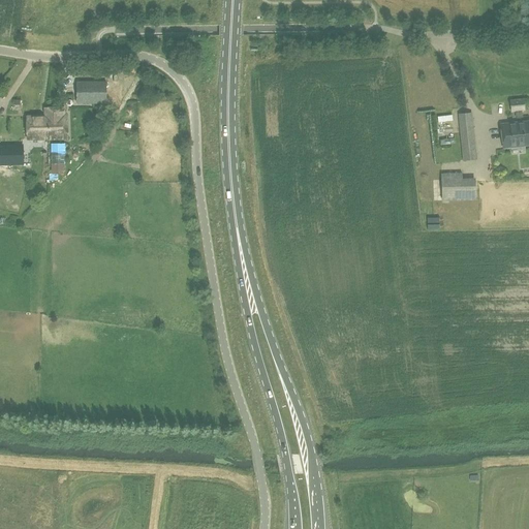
[(114,80),(114,76),(121,76),(121,65),(109,65),(109,80),(114,80)]
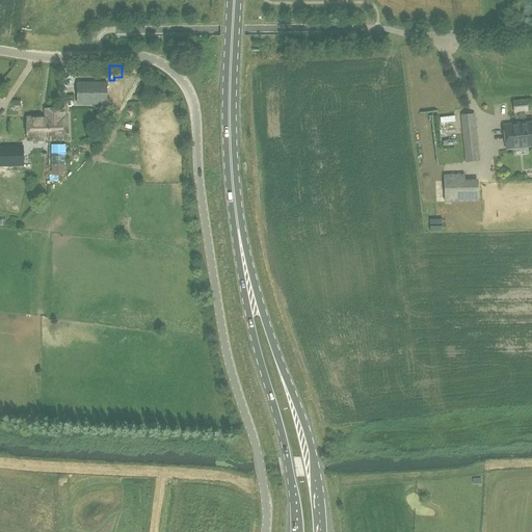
[(106,82),(77,82),(77,104),(106,104),(106,82)]
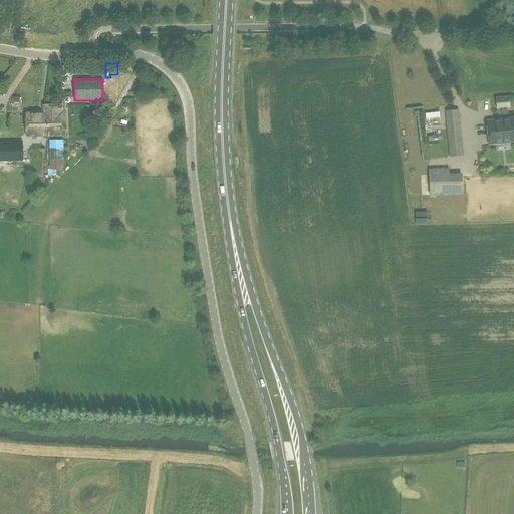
[(504,116),(508,115),(507,107),(510,107),(508,96),(496,97),(497,108),(501,108),(501,112),(503,112),(504,116)]
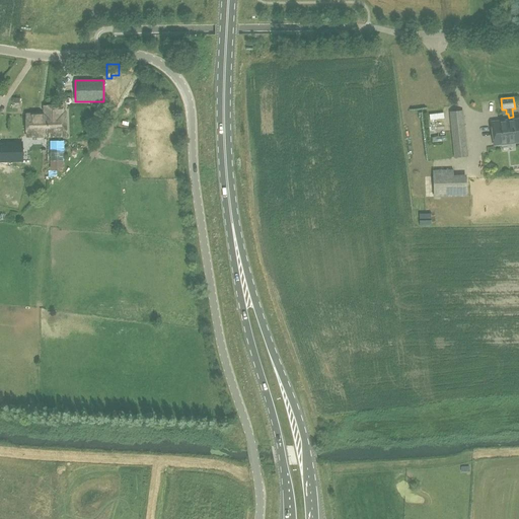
[(44,106),(44,115),(45,118),(47,118),(47,136),(65,136),(65,114),(62,114),(62,106),(44,106)]
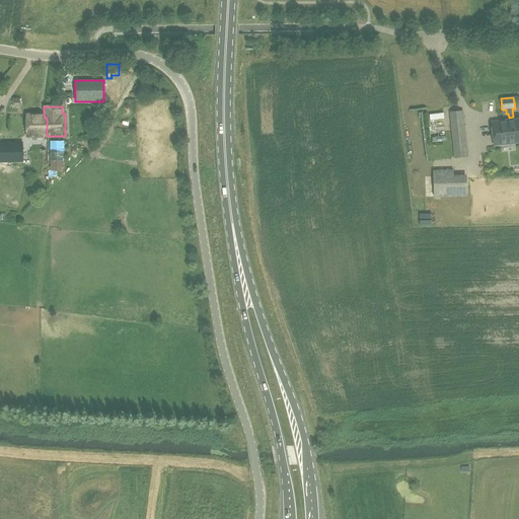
[(454,158),(466,156),(462,110),(450,113),(454,158)]
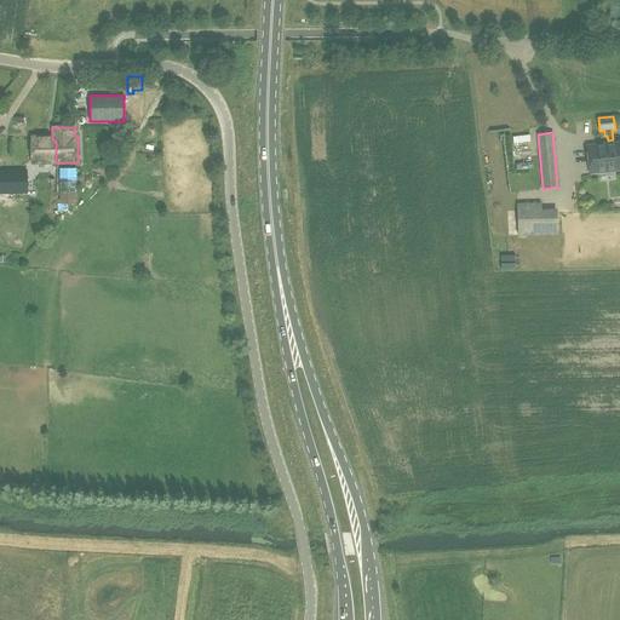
[(53,141),(52,137),(30,137),(32,164),(56,162),(56,141),(53,141)]
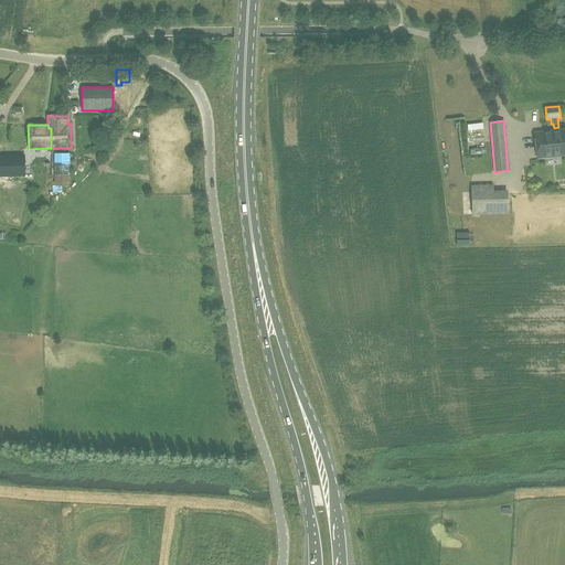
[(537,158),(564,155),(564,130),(535,134),(537,158)]
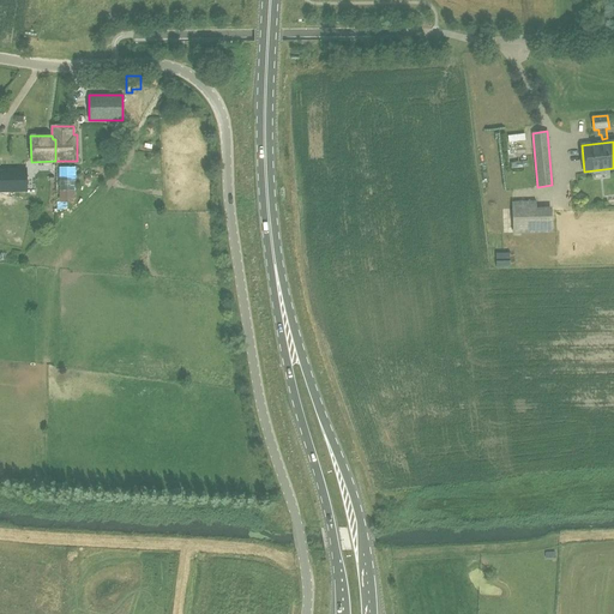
[(60,191),(56,191),(56,209),(67,209),(67,202),(68,202),(72,202),(72,199),(73,199),(73,191),(77,191),(76,167),(59,168),(60,190),(60,191)]
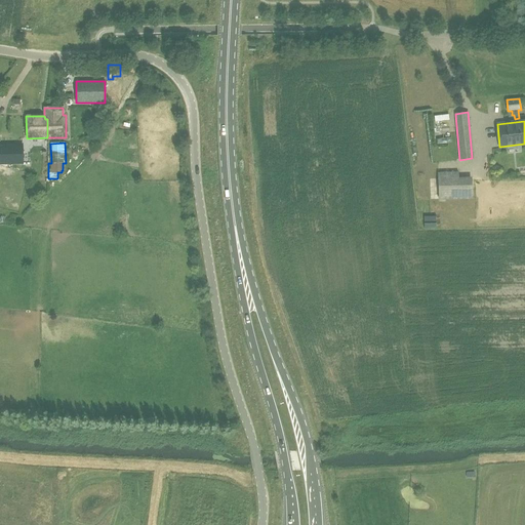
[(22,144),(0,144),(0,162),(23,162),(22,144)]
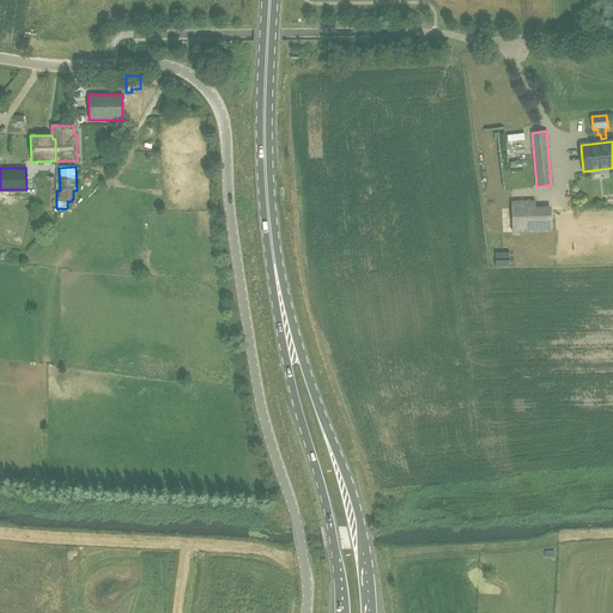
[(535,201),(511,201),(511,211),(517,210),(517,232),(551,231),(551,216),(535,217),(535,201)]
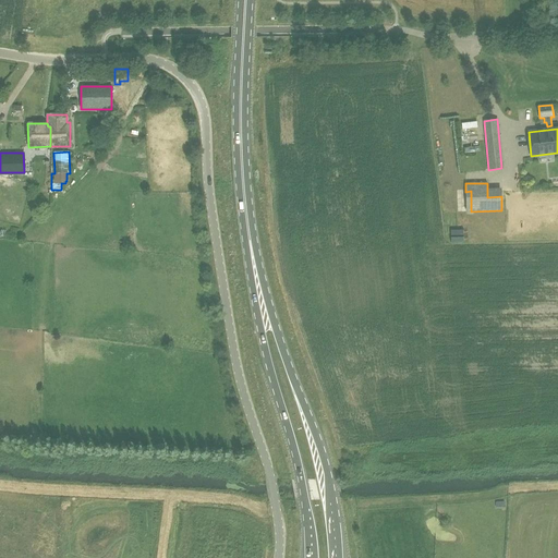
All buildings are outlined.
